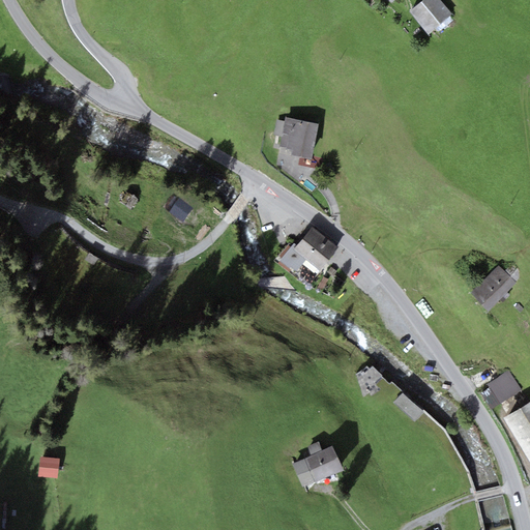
[(453,16),(440,0),(422,0),(409,11),(429,35),(453,16)]
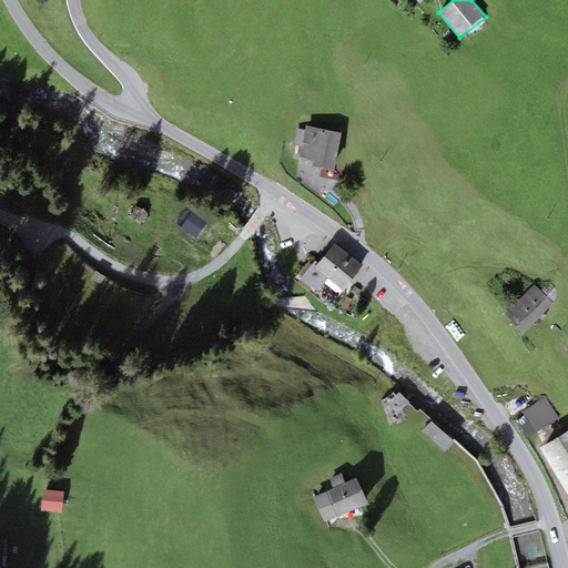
[(334,170),(341,132),(306,127),(301,158),(314,160),(313,166),(334,170)]
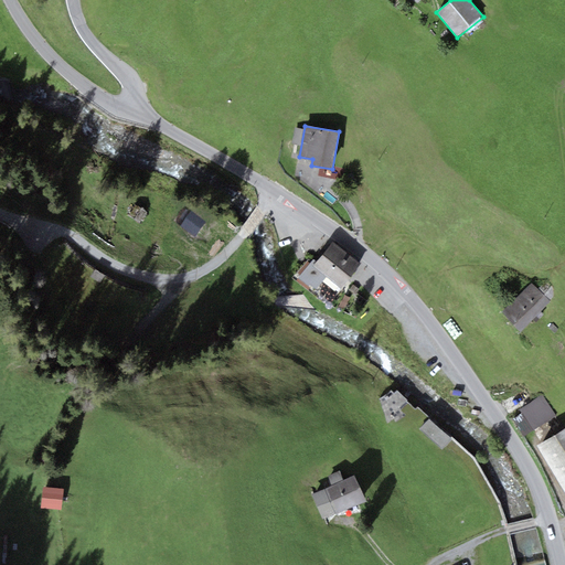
[(132,202),(125,214),(139,223),(147,211),(132,202)]
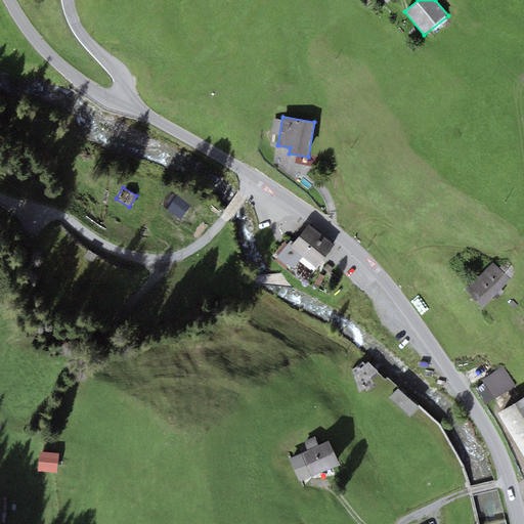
[(180,219),(190,206),(177,197),(167,210),(180,219)]
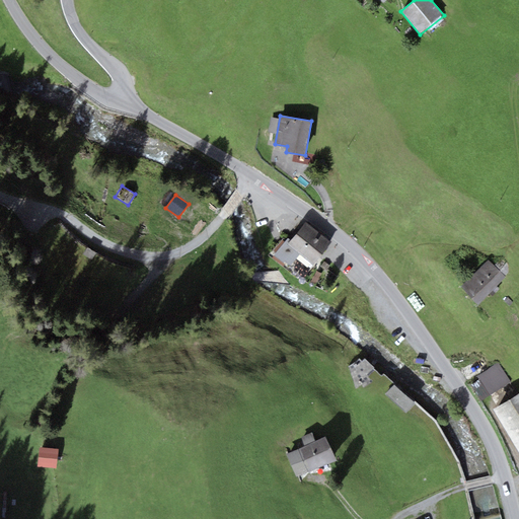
[(331,242),(305,222),(290,241),(286,247),(298,256),(312,268),(331,242)]
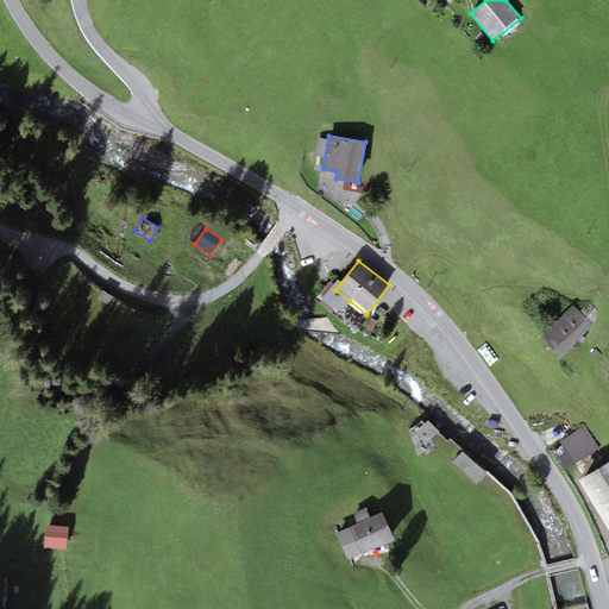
[(337,281),(322,300),(340,313),(350,301),(336,290),(340,283),(337,281)]
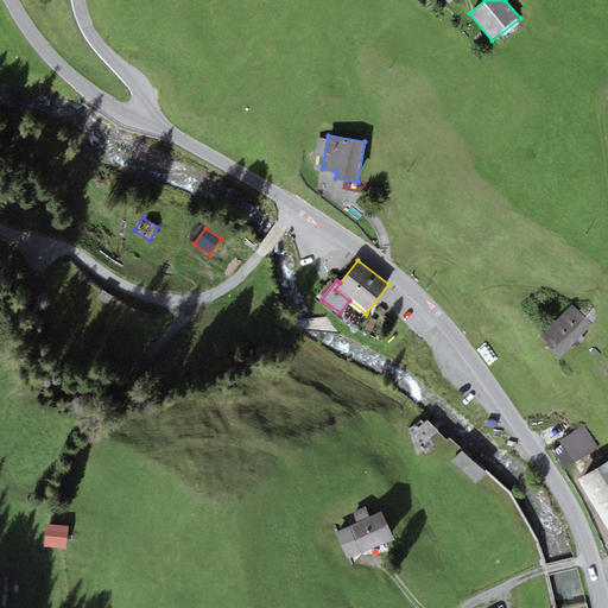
[(559,358),(591,324),(571,304),(539,337),(559,358)]
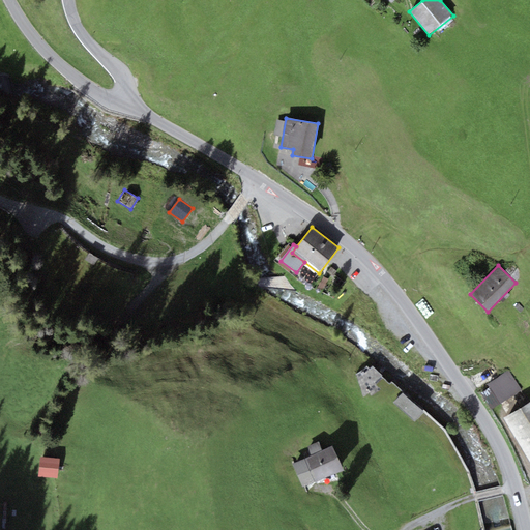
[(372,363),(355,379),(374,396),(386,384),(392,389),(394,386),(372,363)]
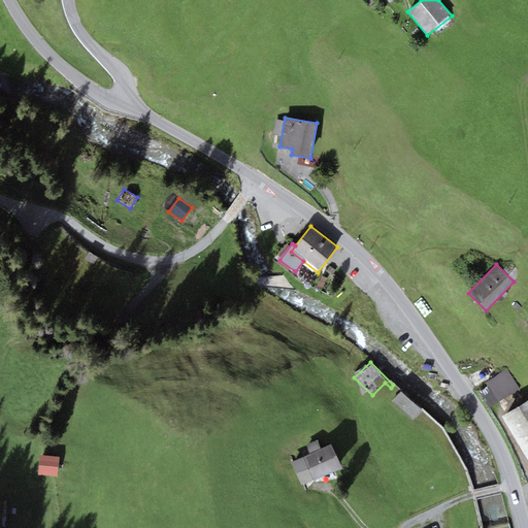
[(500,401),(520,389),(506,369),(487,383),(500,401)]
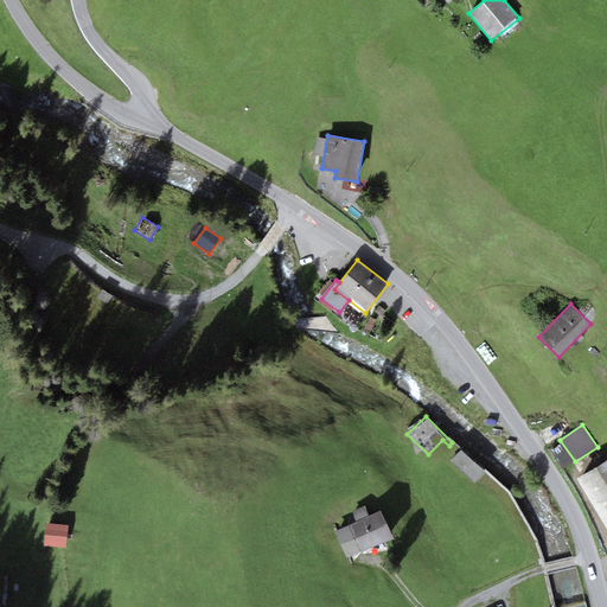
[(486,473),(460,452),(452,461),(477,483),(486,473)]
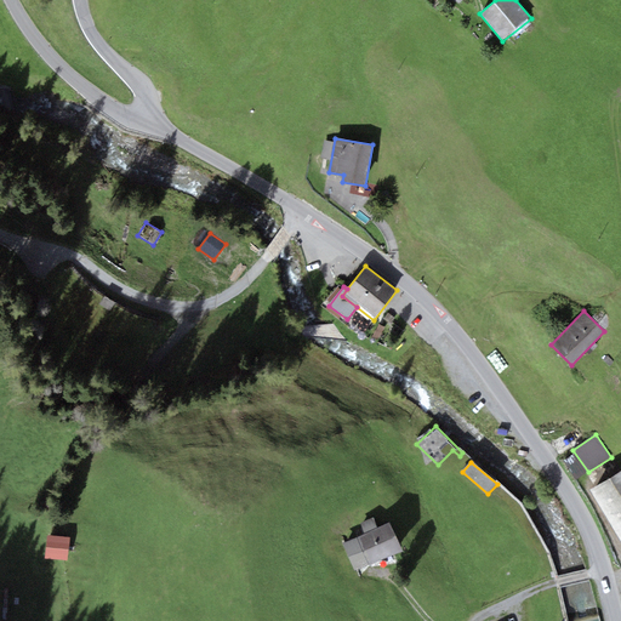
[(620,471),(591,490),(620,539),(620,471)]
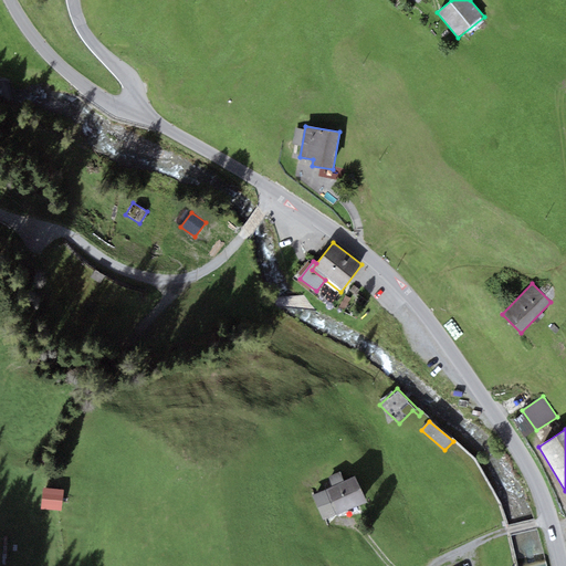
[(313,495),(324,521),(366,502),(356,477),(342,483),(338,473),(328,478),(332,488),(313,495)]
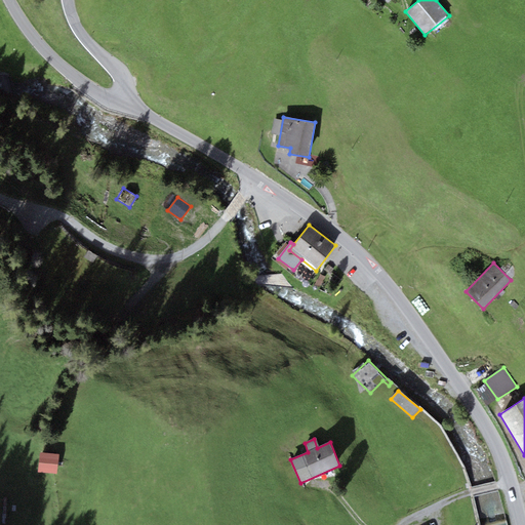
[(56,451),(39,450),(39,470),(56,470),(56,451)]
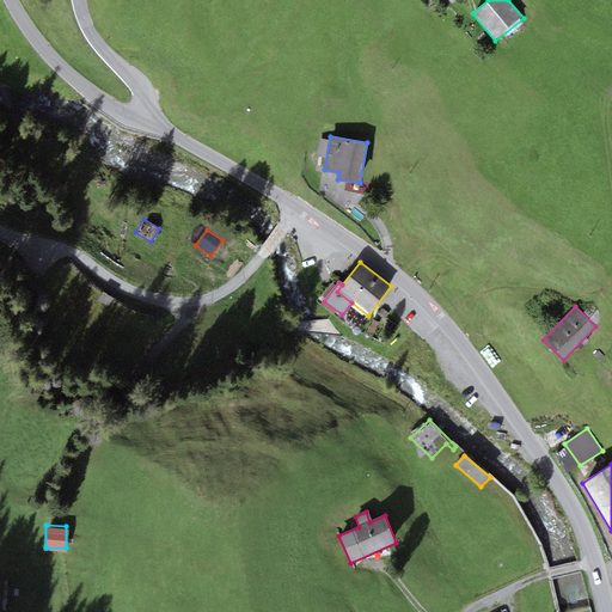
All buildings are outlined.
